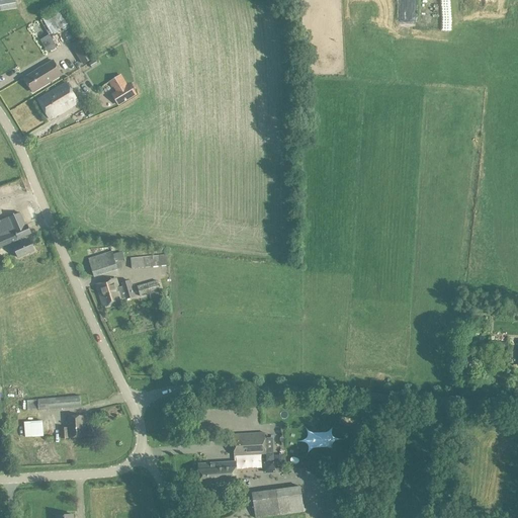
[(15,0),(0,0),(0,8),(1,12),(17,9),(15,0)]
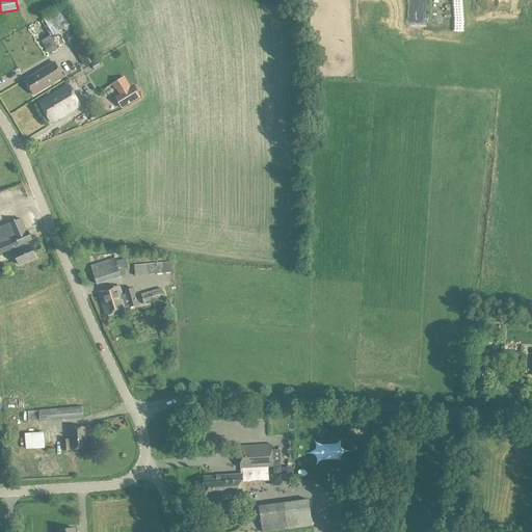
[(55,34),(73,24),(63,8),(46,19),(55,34)]
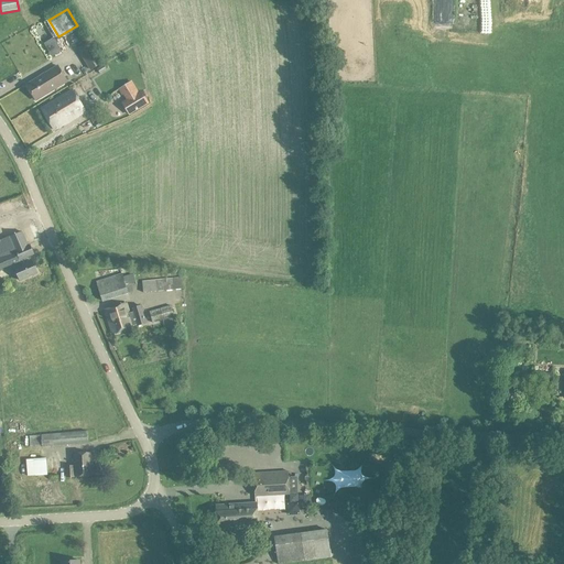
[(61,51),(53,40),(46,43),(54,55),(61,51)]
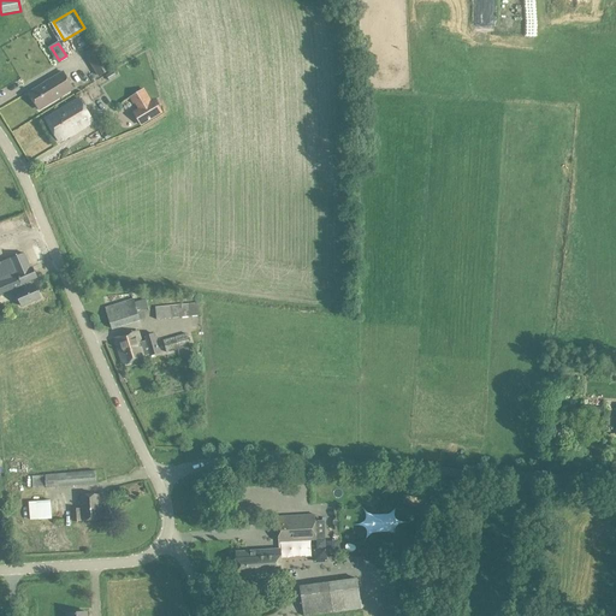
[(99,51),(90,55),(87,58),(99,78),(112,70),(99,51)]
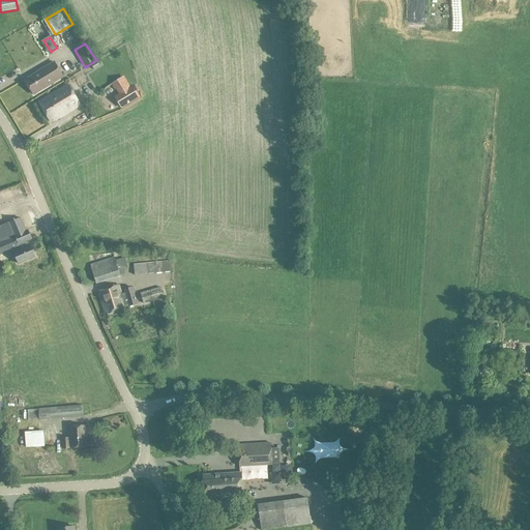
[(54,63),(25,80),(34,95),(63,78),(54,63)]
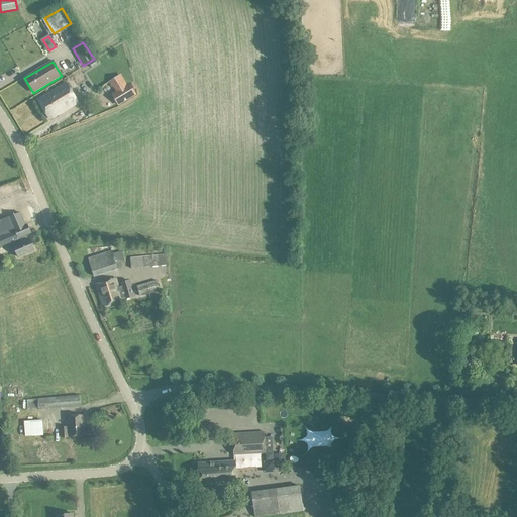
[(120,76),(111,82),(118,92),(113,95),(120,106),(137,94),(130,84),(126,86),(120,76)]
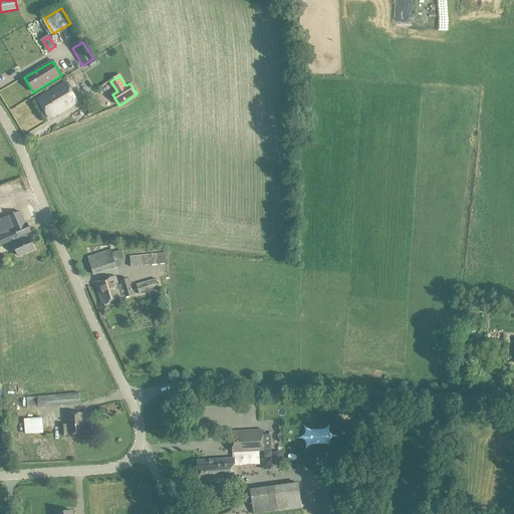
[(65,83),(38,99),(50,119),(77,103),(65,83)]
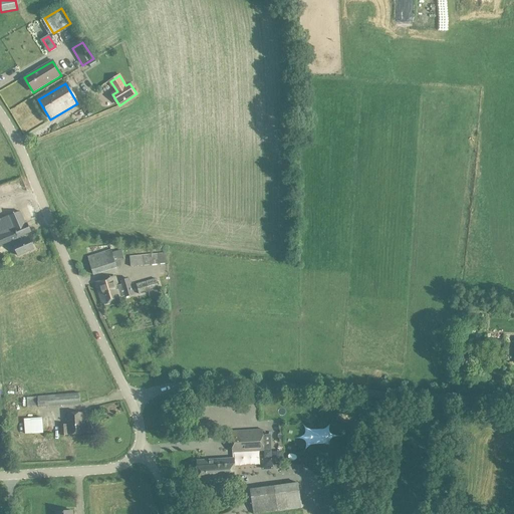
[(0,247),(12,243),(14,245),(19,257),(35,250),(30,238),(22,242),(21,239),(32,235),(28,224),(26,225),(20,212),(10,216),(9,215),(0,219),(0,247)]
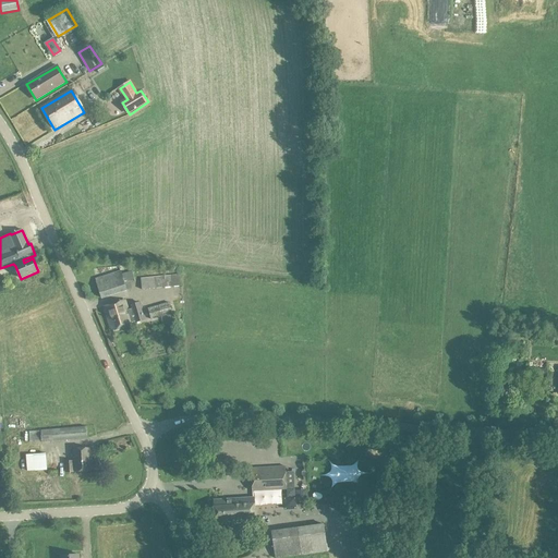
[(121,273),(96,280),(101,300),(126,291),(121,273)]
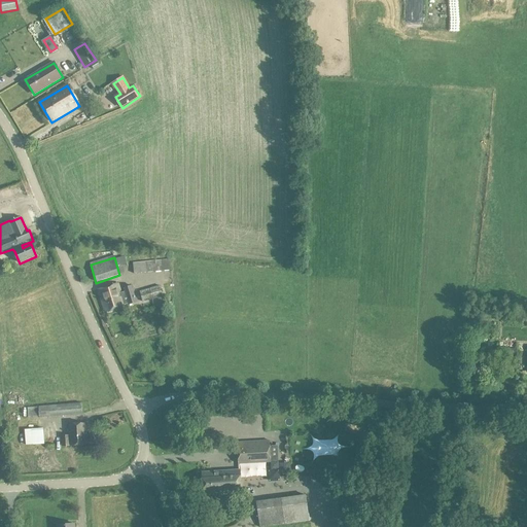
[(170,261),(133,265),(134,275),(171,272),(170,261)]
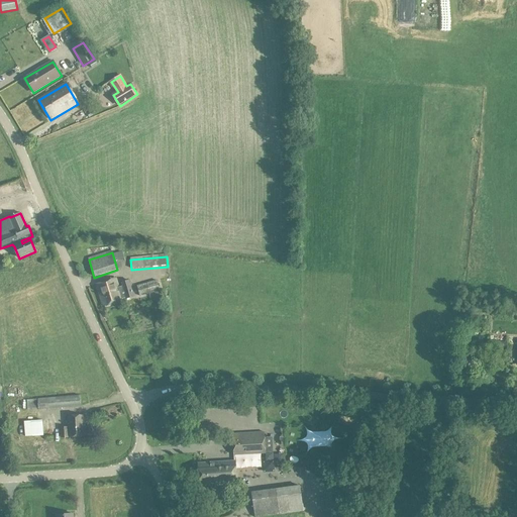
[(122,287),(117,288),(114,279),(97,284),(103,308),(121,303),(120,300),(126,298),(126,300),(135,298),(129,280),(121,283),(122,287)]
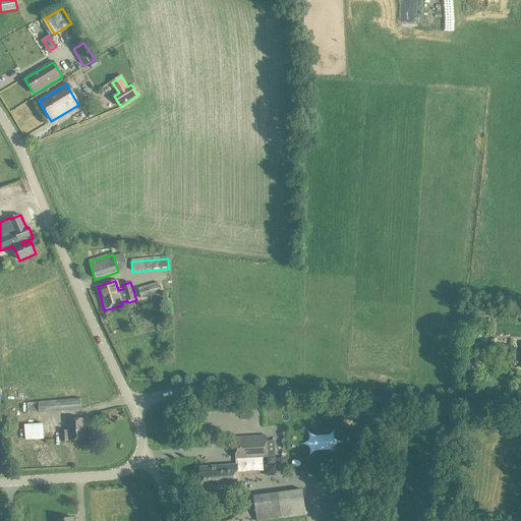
[(158,283),(137,289),(140,299),(161,293),(158,283)]
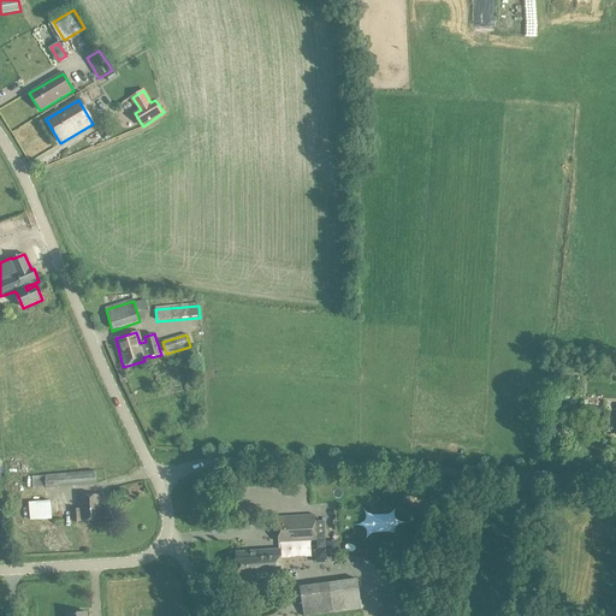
[(604,415),(604,409),(587,409),(587,402),(584,402),(582,415),(604,415)]
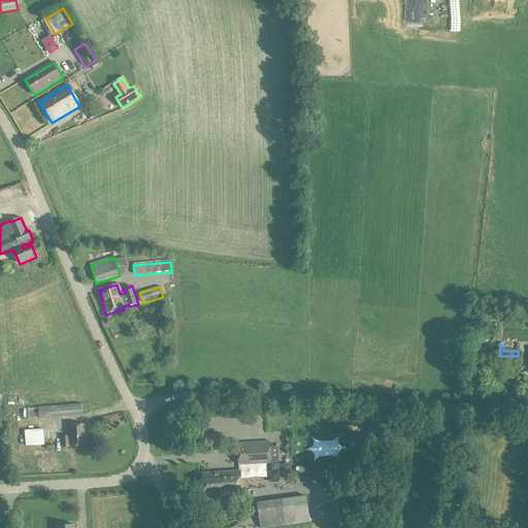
[(83,404),(39,408),(40,419),(83,415),(83,404)]
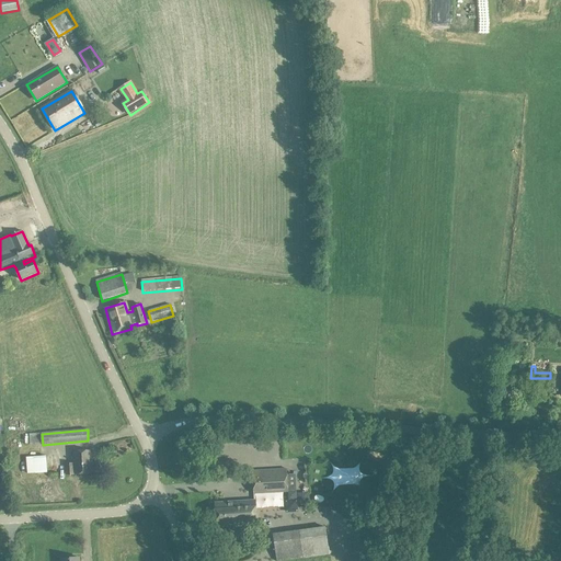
[(73,464),(67,465),(67,476),(93,473),(92,451),(73,453),(73,464)]
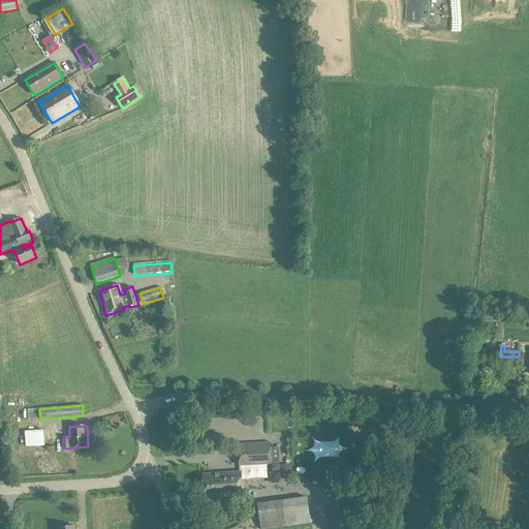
[(24,429),(25,444),(43,443),(43,428),(24,429)]
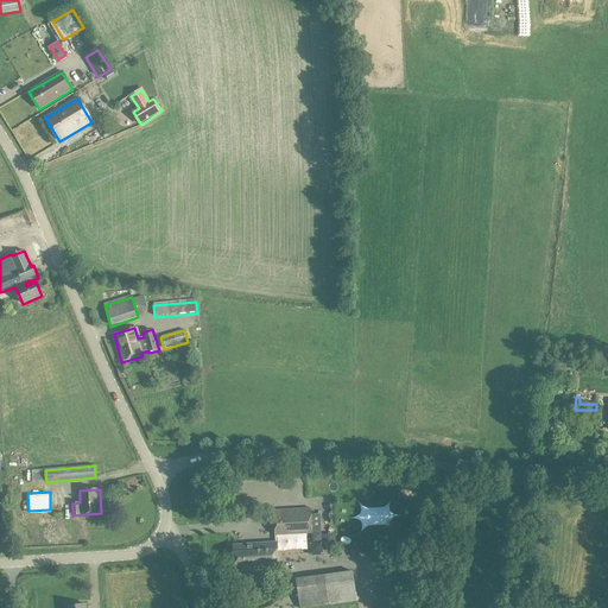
[(311,508),(273,511),(274,537),(312,534),(311,508)]
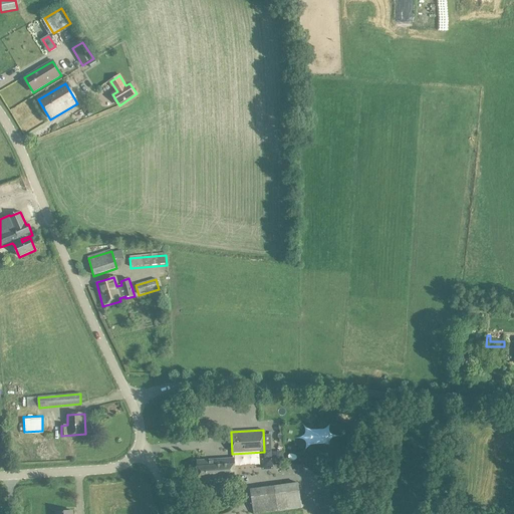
[(233,459),(198,461),(200,486),(235,484),(233,459)]
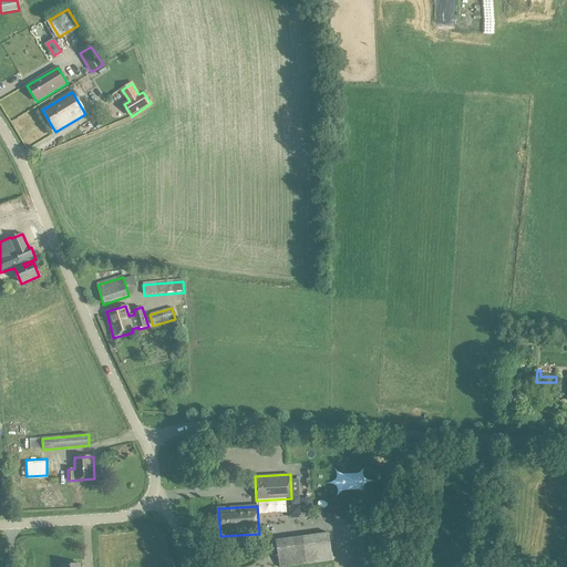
[(329,534),(294,538),(294,539),(285,540),(277,542),(279,566),(294,566),(332,562),(329,534)]
